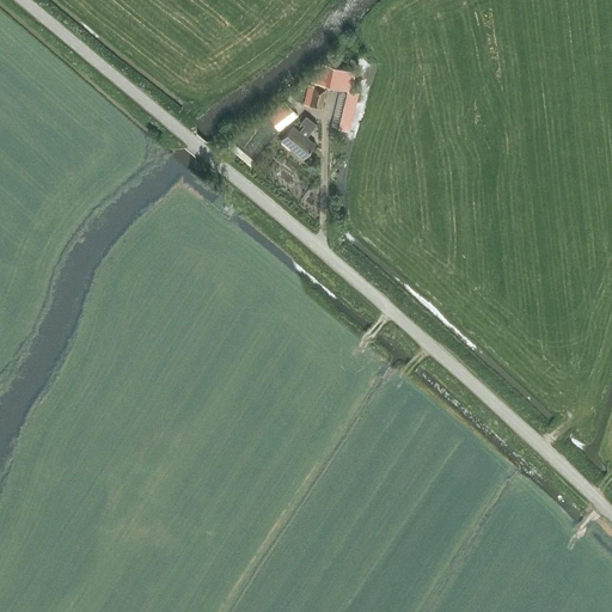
[(323,87),(324,85),(352,91),(355,72),(322,65),(314,72),(311,83),(311,85),(323,87)]
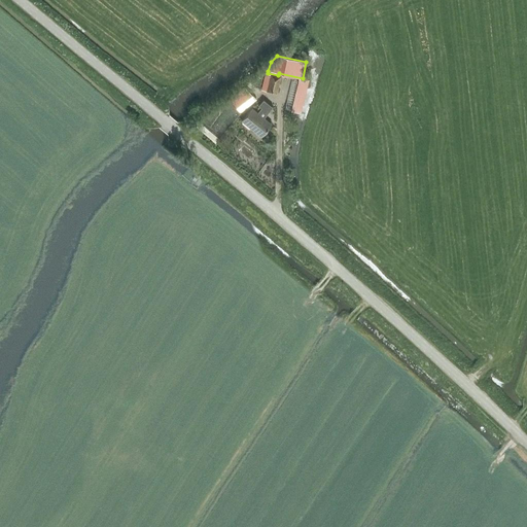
[(281,76),(265,74),(261,91),(277,94),(281,76)]
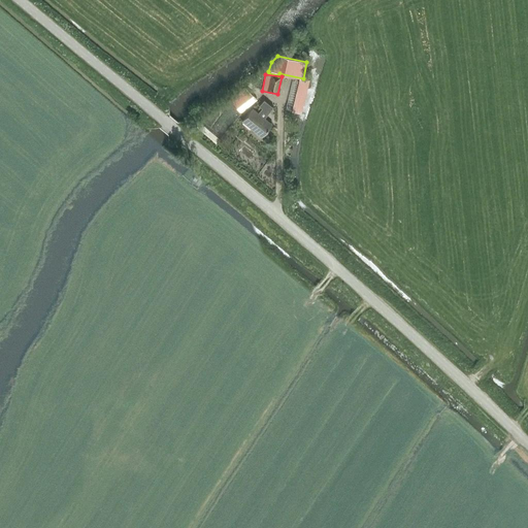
[(309,80),(300,77),(292,111),(301,113),(309,80)]
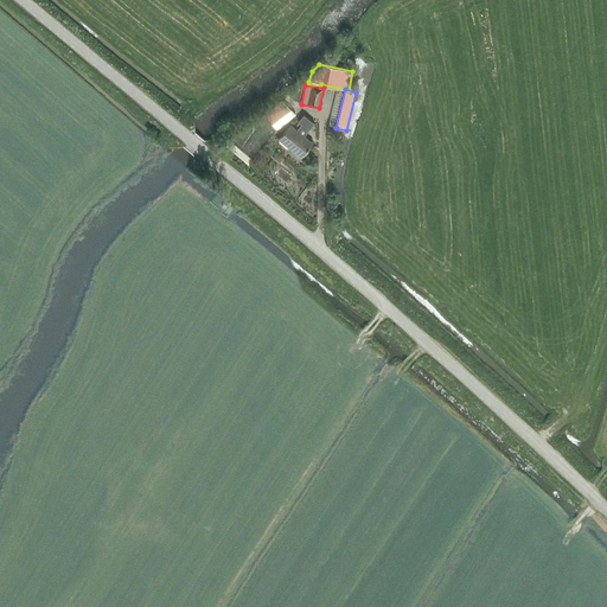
[(272,125),(291,109),(281,100),(262,114),(272,125)]
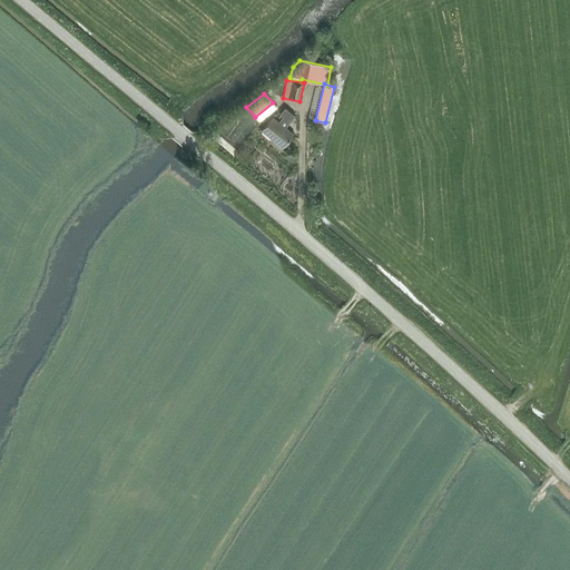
[(262,130),(283,147),(293,135),(285,128),(294,116),(285,108),(279,115),(283,117),(278,123),(272,117),(262,130)]
